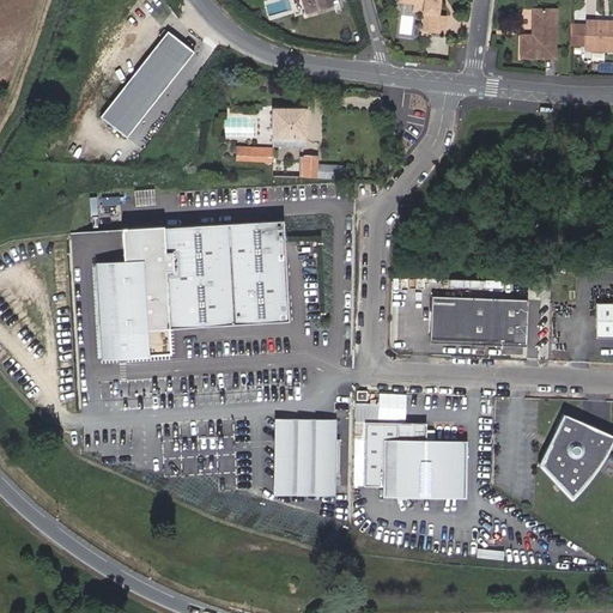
[(301,0),(304,11),(329,5),(328,0),(301,0)]
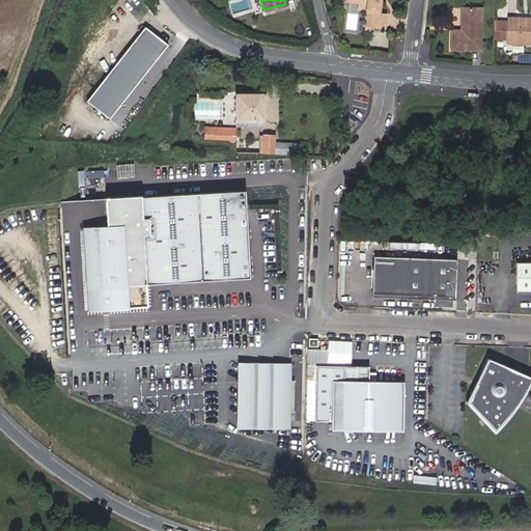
[(379,1),(378,0),(345,0),(360,2),(367,3),(366,10),(365,26),(385,28),(387,14),(380,12),(382,1),(379,1)]
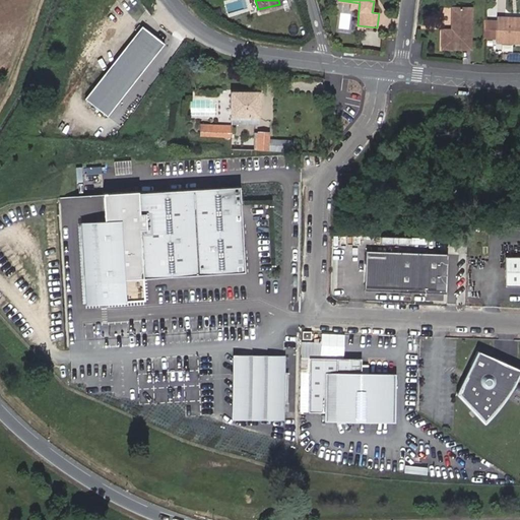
[(456,26),(456,30),(452,30),(442,30),(442,49),(470,49),(470,8),(452,8),(452,26),(456,26)]
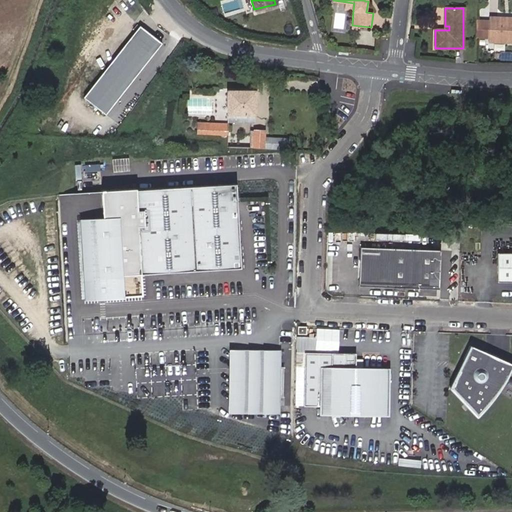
[(511,41),(511,15),(507,16),(507,20),(499,20),(499,16),(489,16),(489,20),(489,36),(489,41),(511,41)]
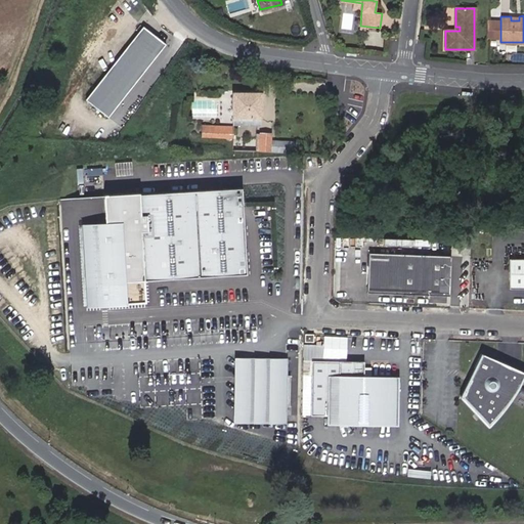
[(487,37),(500,37),(500,20),(487,20),(487,37)]
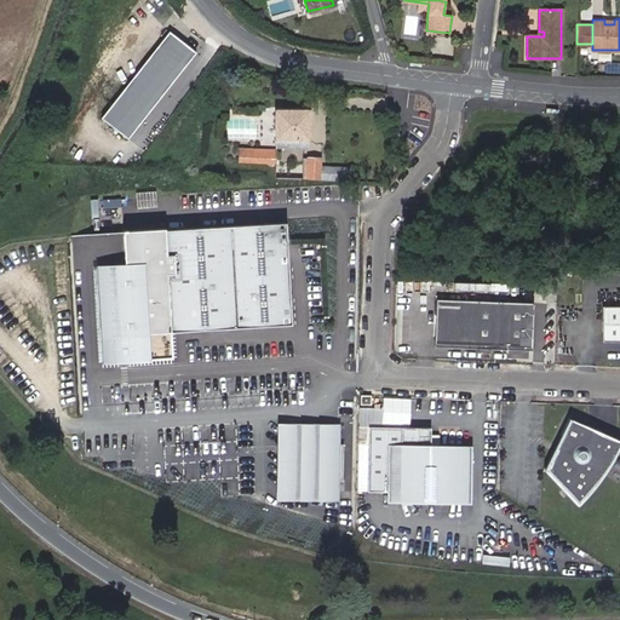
[(171,32),(102,119),(130,139),(197,52),(171,32)]
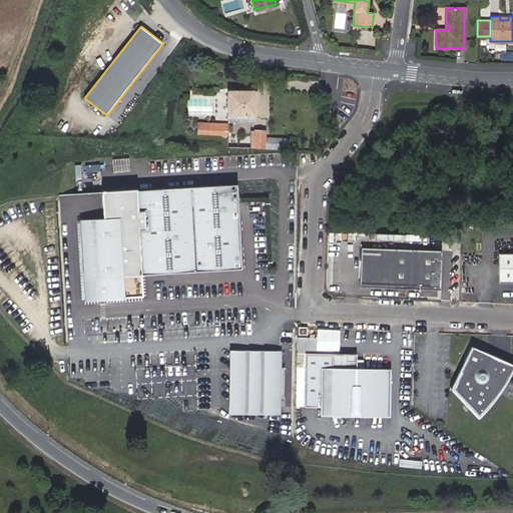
[(255,91),(228,91),(229,122),(253,122),(252,114),(255,114),(255,91)]
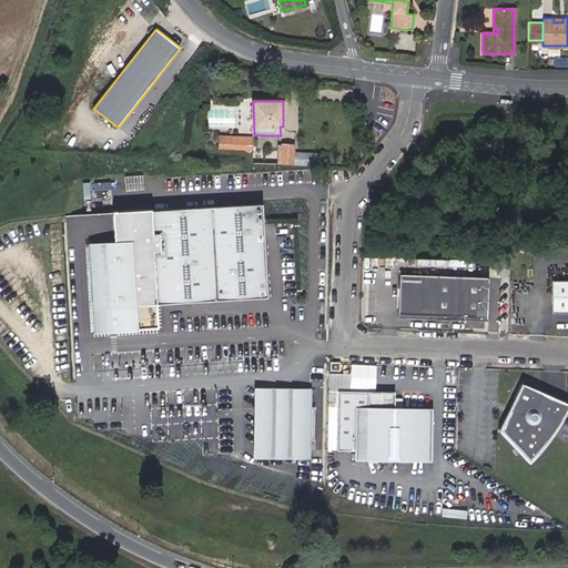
[(221,137),(220,149),(251,150),(251,138),(221,137)]
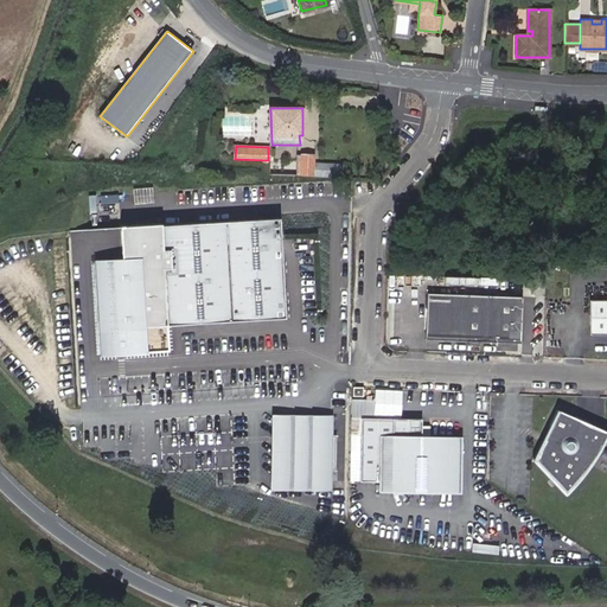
[(301,155),(300,176),(342,178),(342,166),(314,164),(314,155),(301,155)]
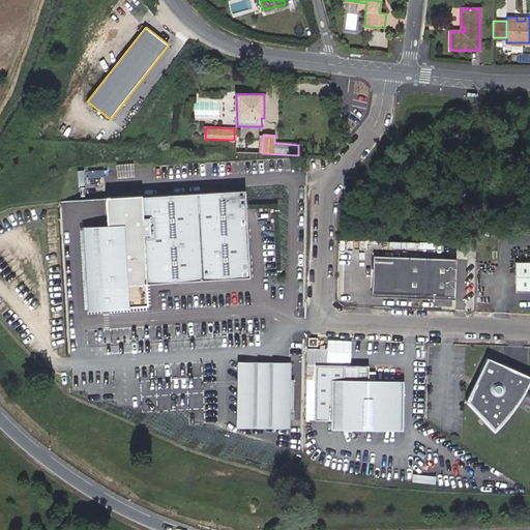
[(247,276),(241,192),(102,202),(105,231),(82,233),(89,312),(146,306),(145,285),(247,276)]
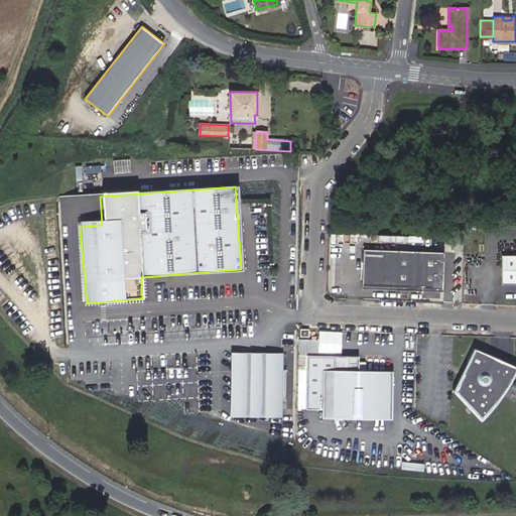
[(441,291),(443,252),(363,249),(361,288),(441,291)]
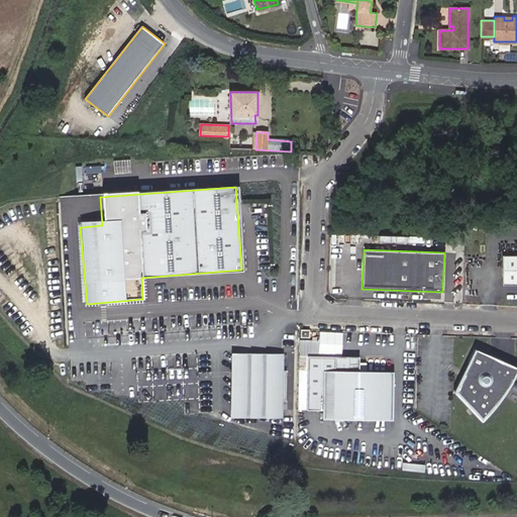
[(516,252),(506,252),(505,282),(516,282),(516,252)]
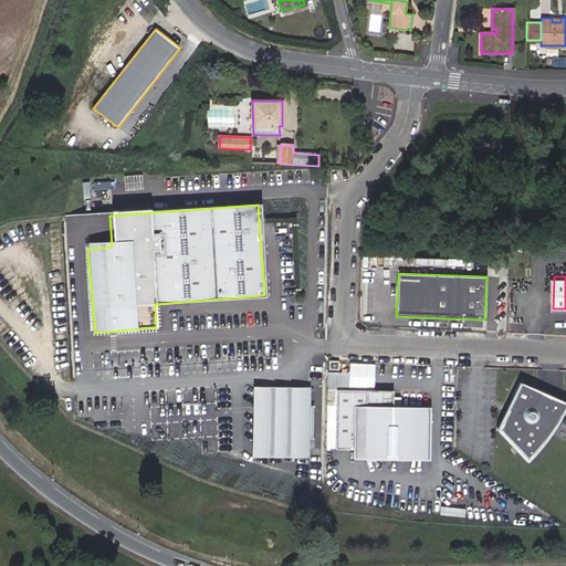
[(337,370),(337,362),(327,360),(327,369),(337,370)]
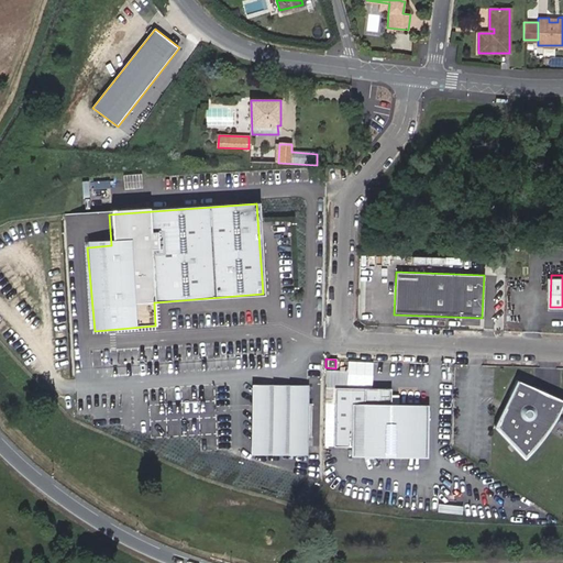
[(560,406),(562,403),(514,379),(492,424),(520,455),(523,453),(526,450),(529,448),(531,444),(534,441),(537,439),(540,435),(542,432),(544,429),(548,426),(550,422),(552,419),(554,416),(556,412),(559,409),(560,406)]
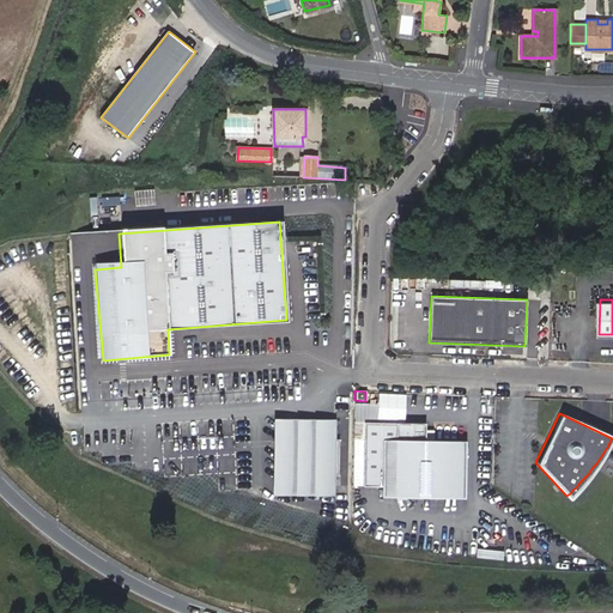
[(426,437),(426,420),(366,418),(364,473),(382,473),(381,492),(417,495),(417,501),(429,501),(430,495),(449,496),(451,438),(426,437)]
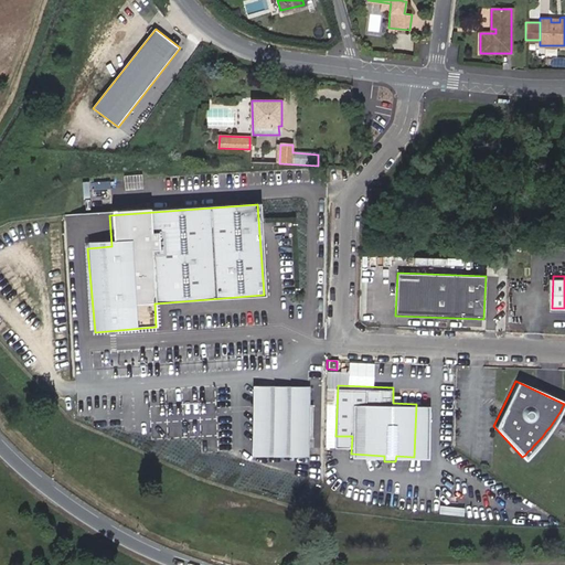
[(254,456),(308,456),(308,390),(255,388),(254,456)]
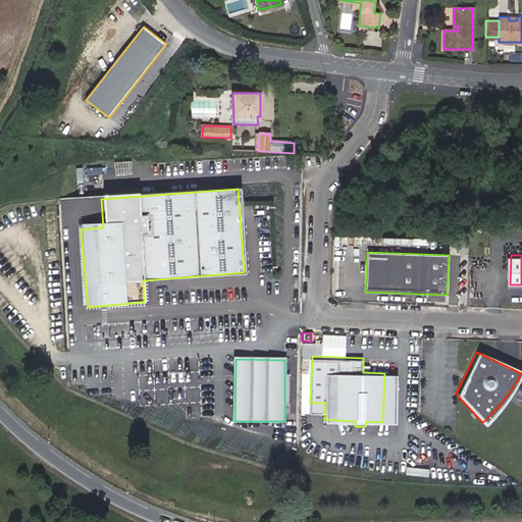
[(396,422),(398,374),(384,373),(382,422),(396,422)]
